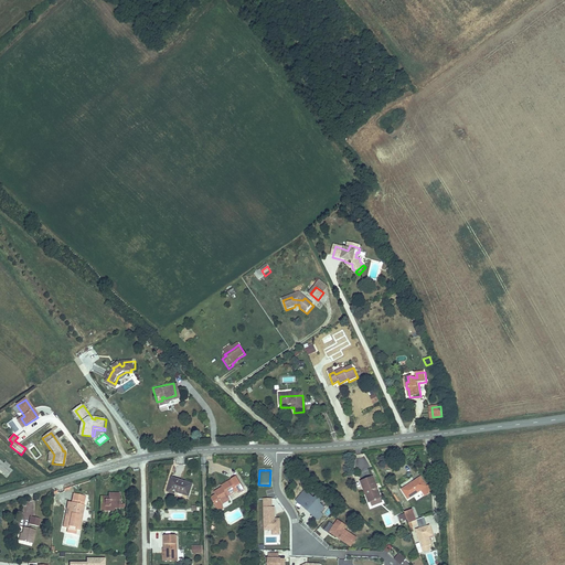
[(225,496),(226,494),(226,493),(236,487),(237,489),(242,486),(236,476),(221,484),(222,487),(213,491),(215,494),(212,496),(211,497),(211,498),(211,499),(216,509),(219,510),(222,508),(222,505),(219,500),(220,499),(225,496)]
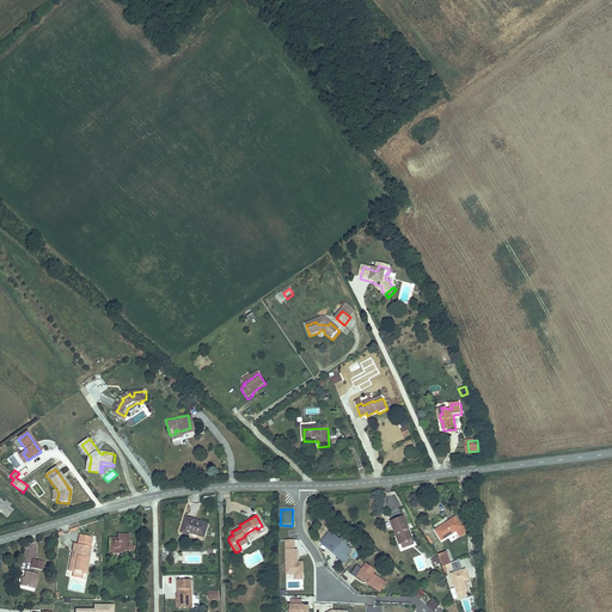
[(389,520),(391,526),(392,530),(395,528),(398,542),(410,538),(407,528),(402,515),(389,520)]
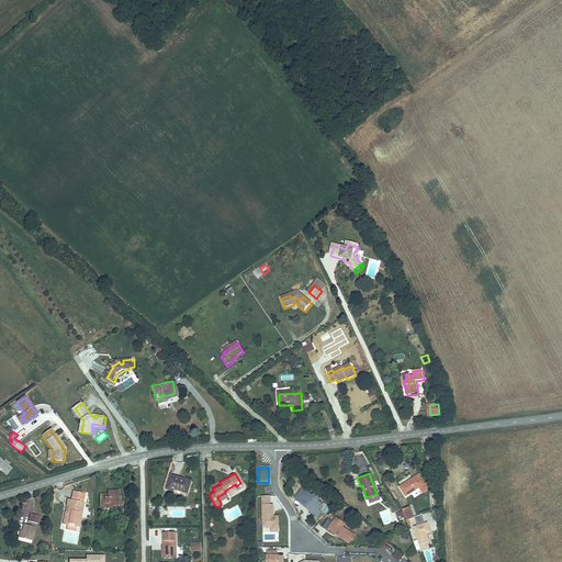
[(173,474),(170,486),(176,489),(177,486),(190,491),(193,481),(173,474)]
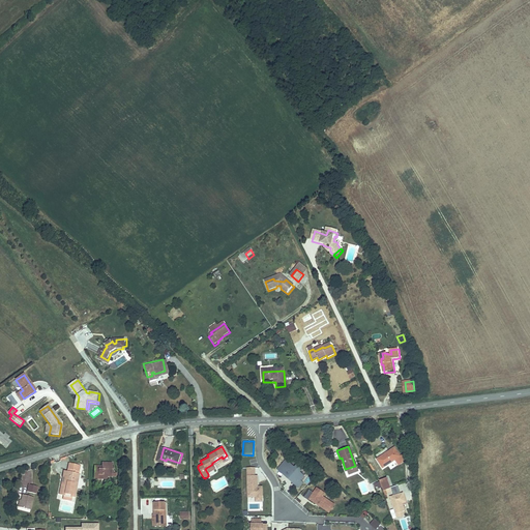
[(375,458),(381,467),(392,460),(393,462),(398,460),(391,449),(389,450),(388,449),(375,458)]
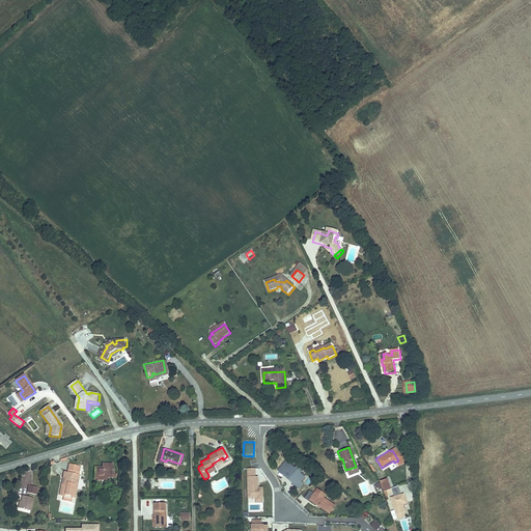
[(303,476),(299,473),(302,470),(297,466),(295,469),(285,460),(278,469),(287,477),(288,476),(297,484),(300,480),(303,476)]
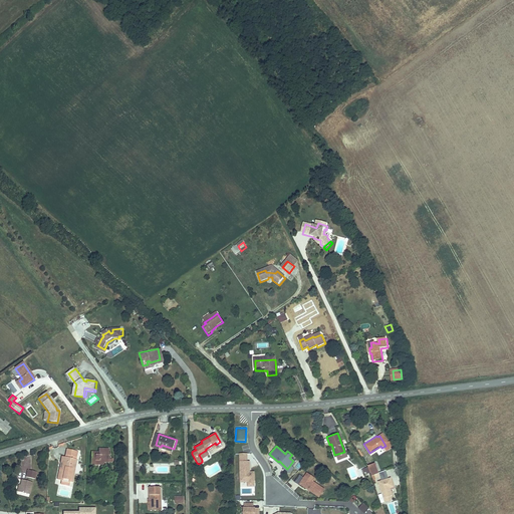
[(62,469),(60,469),(59,478),(71,480),(75,458),(71,458),(73,450),(66,448),(64,456),(62,469)]
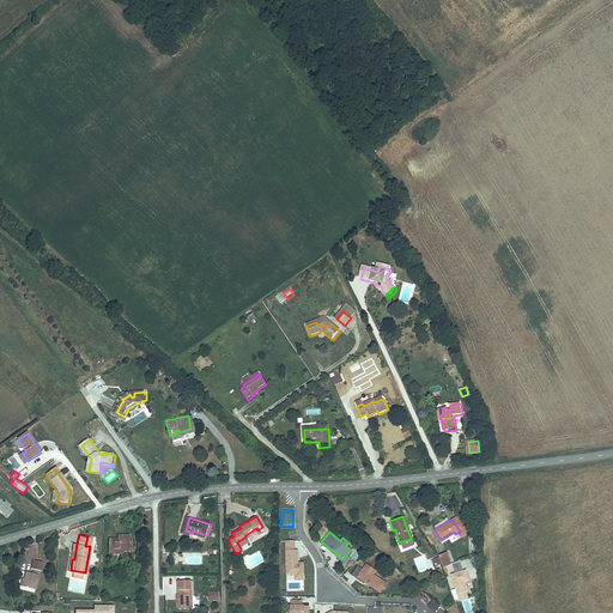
[(109,540),(109,552),(125,553),(125,550),(129,550),(131,534),(119,534),(119,538),(119,541),(109,540)]
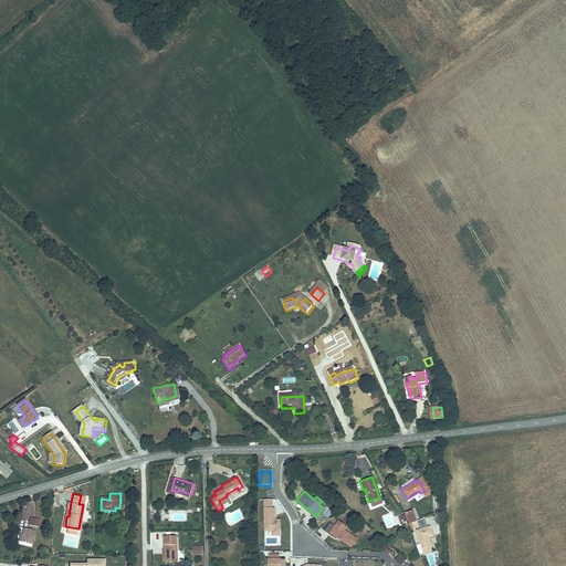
[(279,530),(279,520),(273,520),(273,519),(273,506),(271,507),(271,498),(263,498),(263,530),(271,530),(279,530)]
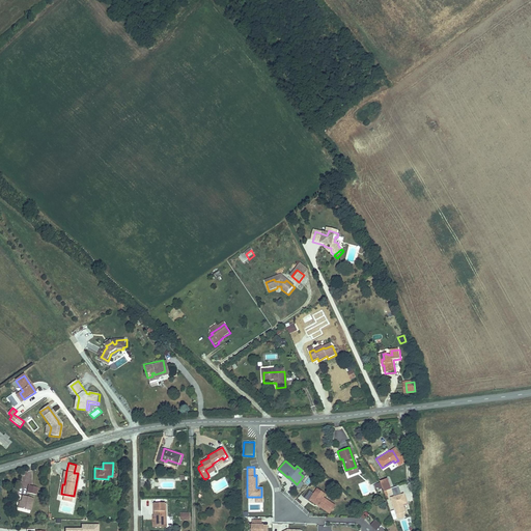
[(299,487),(303,483),(300,480),(297,484),(288,476),(287,477),(299,487)]
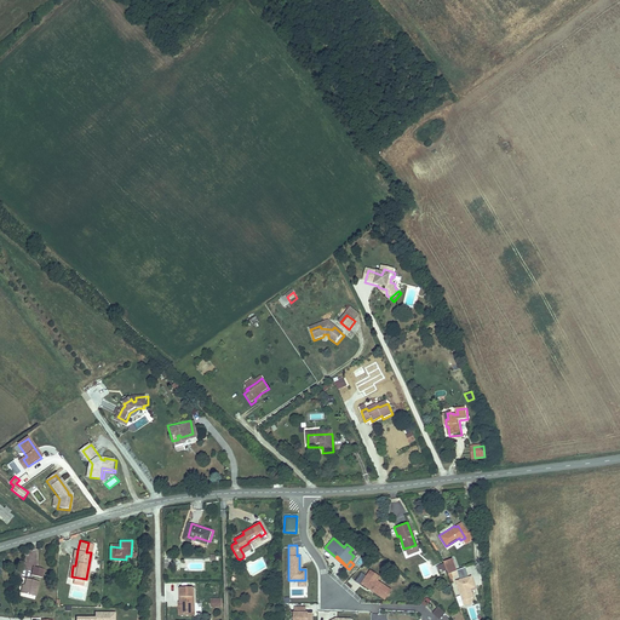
[(442,561),(446,573),(448,572),(454,570),(451,558),(442,561)]
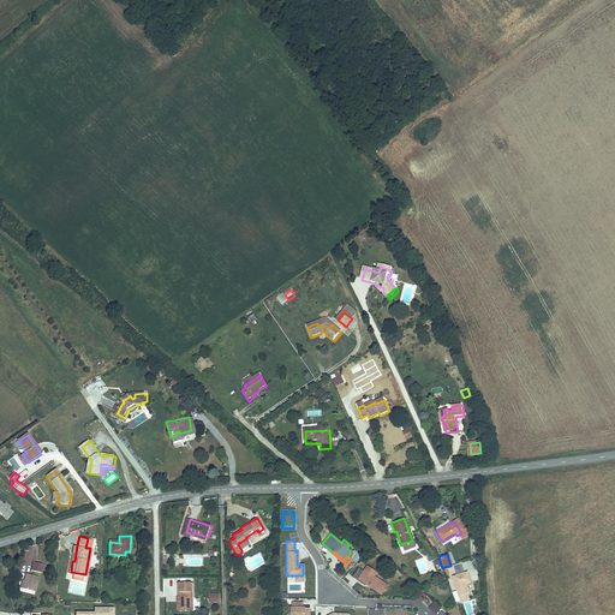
[(45,563),(34,561),(33,568),(42,571),(45,563)]
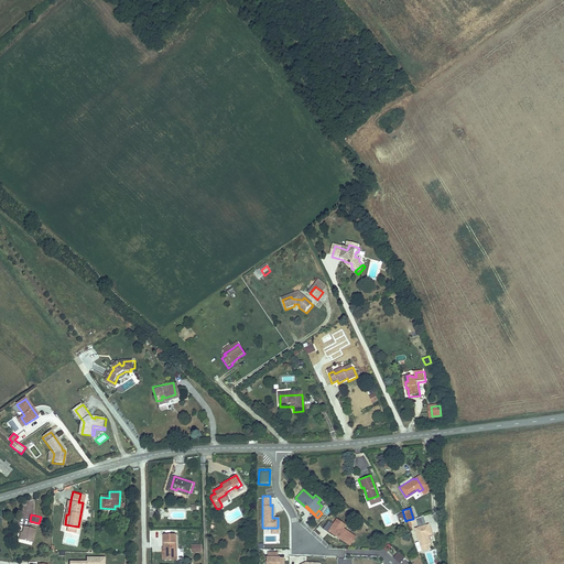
[(424,524),(421,516),(413,519),(414,523),(416,528),(424,524)]
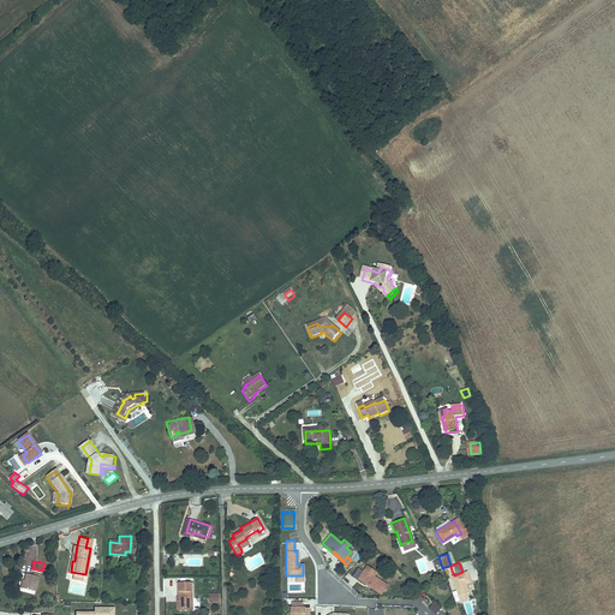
[(383,581),(374,575),(376,572),(366,565),(358,578),(377,591),(383,581)]
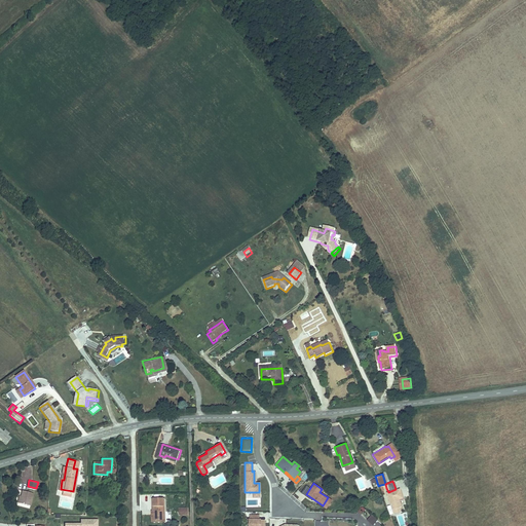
[(396,500),(396,499),(397,499),(401,497),(398,489),(396,489),(388,492),(385,493),(390,510),(398,508),(400,506),(398,500),(396,500)]
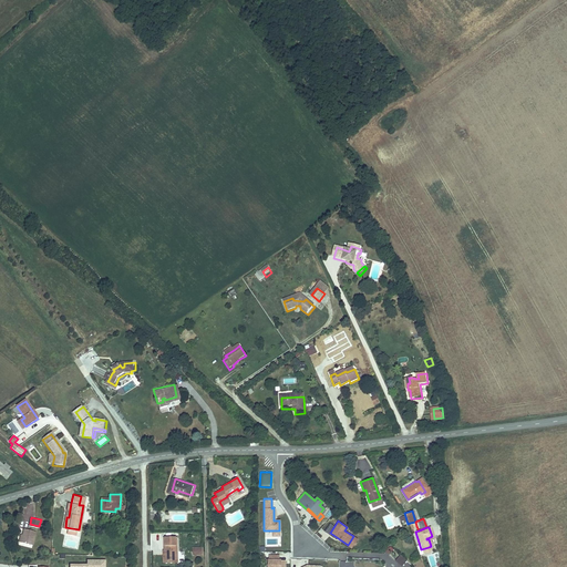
[(24,528),(21,540),(32,544),(35,532),(24,528)]
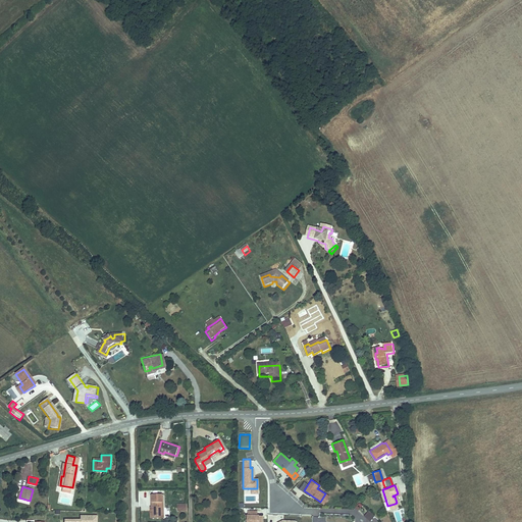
[(153,506),(153,515),(163,515),(163,492),(152,492),(152,506),(153,506)]
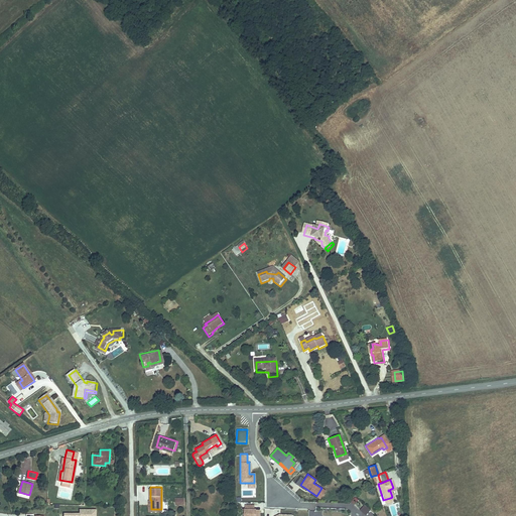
[(319,498),(325,490),(321,488),(316,496),(319,498)]
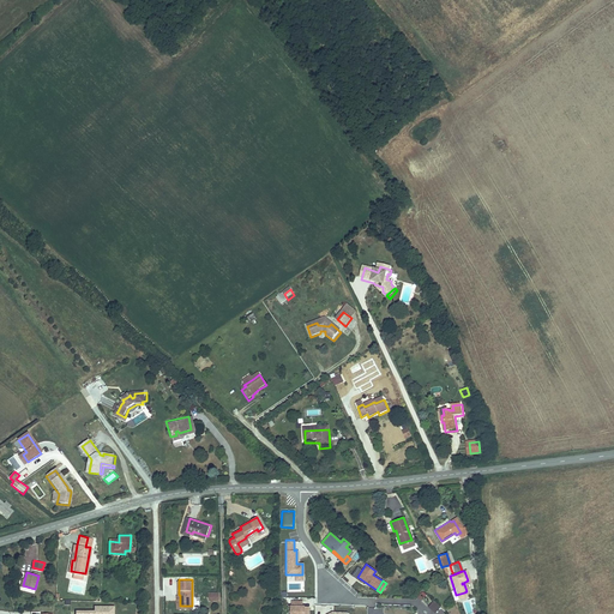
[(463,601),(464,613),(475,613),(474,605),(475,605),(475,600),(463,601)]
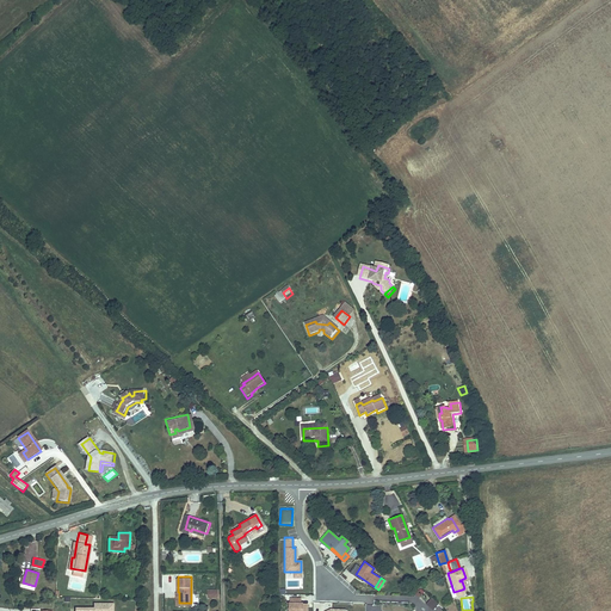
[(307,610),(307,603),(301,603),(301,598),(290,598),(289,610),(307,610)]
